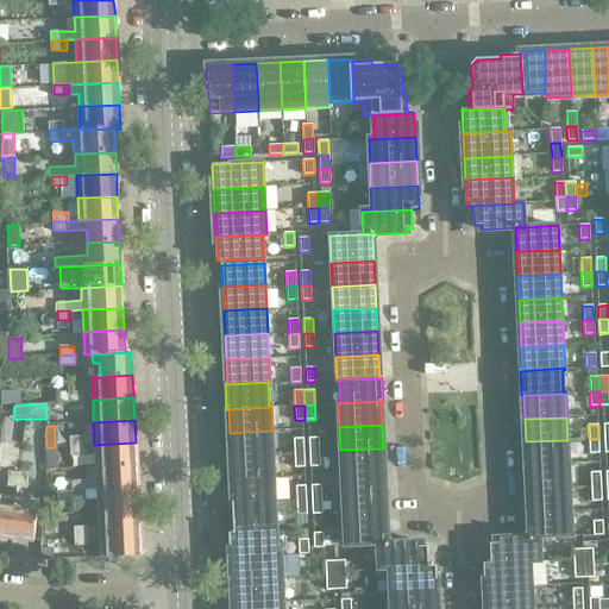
[(274,454),(272,431),(230,433),(231,457),(274,454)]
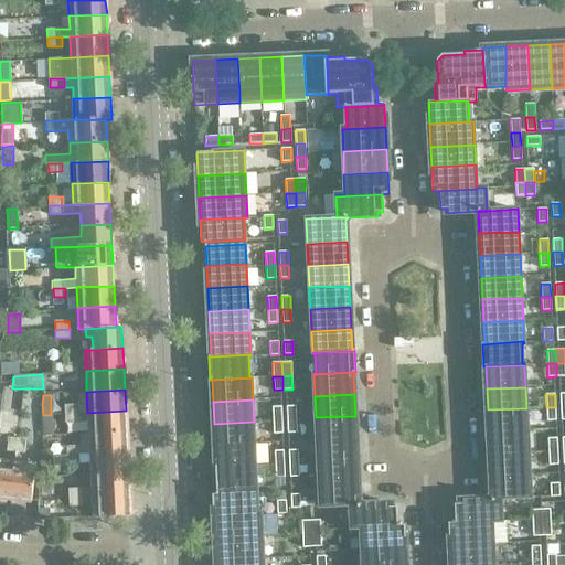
[(281,406),(273,407),(273,420),(281,419),(281,406)]
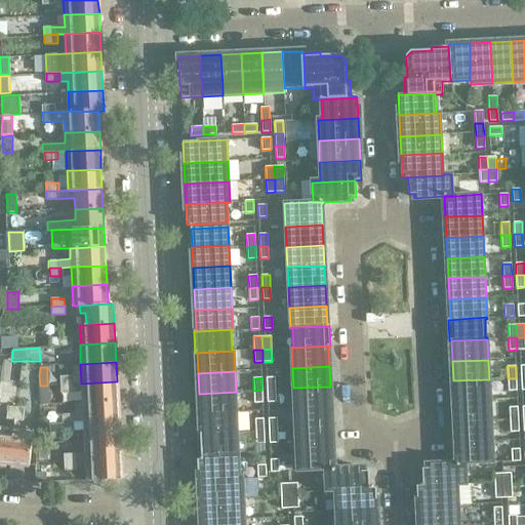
[(275,377),(267,377),(267,390),(275,390),(275,377)]
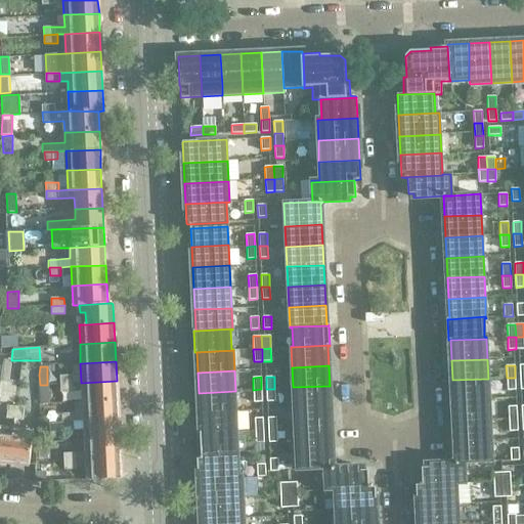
[(516,390),(515,378),(507,378),(508,390),(516,390)]
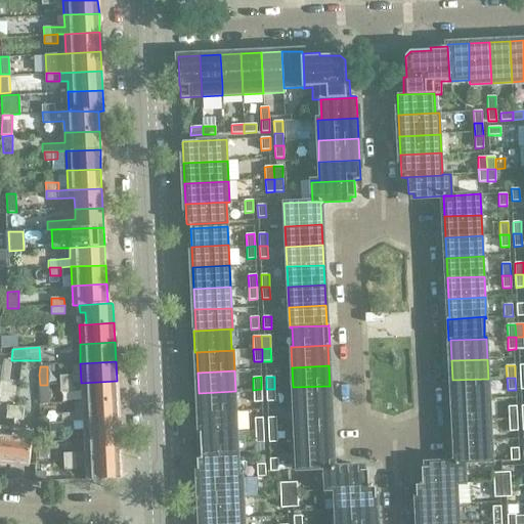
[(489,398),(488,379),(452,380),(453,400),(489,398)]
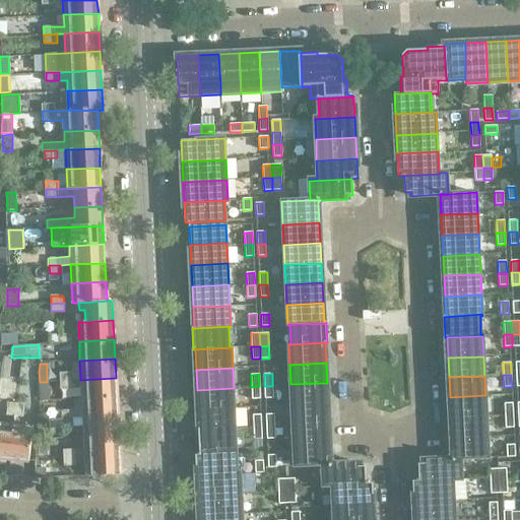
[(117,397),(116,378),(80,380),(72,380),(60,381),(60,389),(81,388),(81,399),(117,397)]
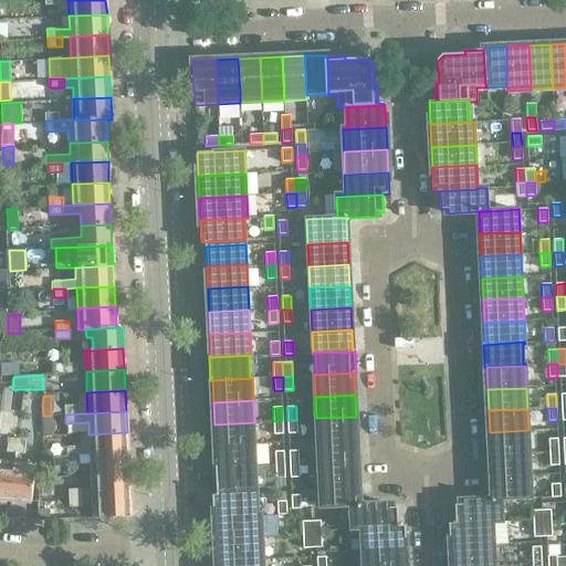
[(357,438),(356,417),(316,418),(317,440),(357,438)]
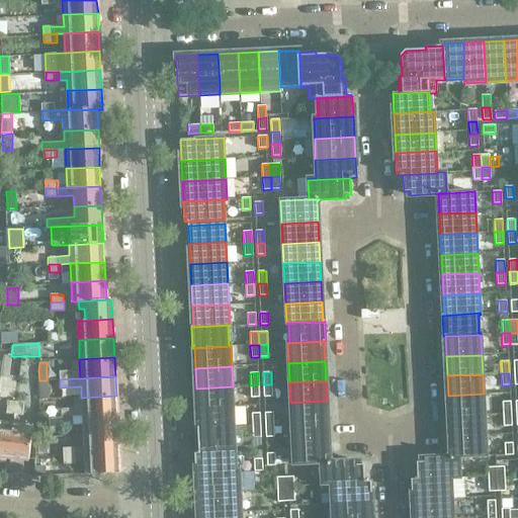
[(258,384),(250,385),(251,398),(259,398),(258,384)]
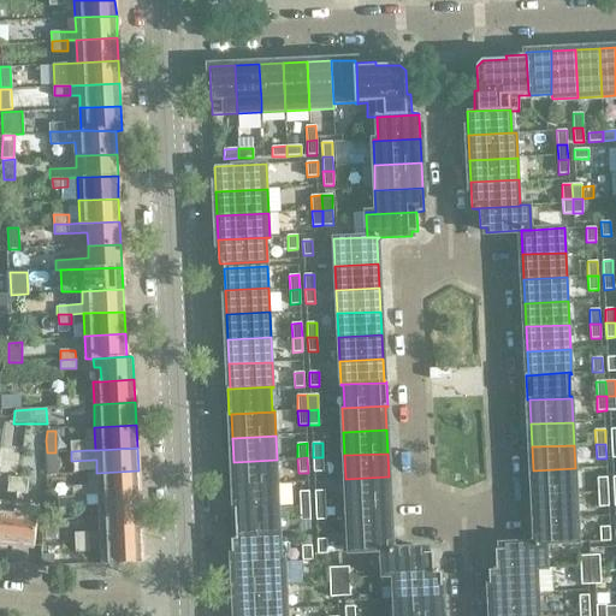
[(323,457),(313,457),(314,472),(324,472),(323,457)]
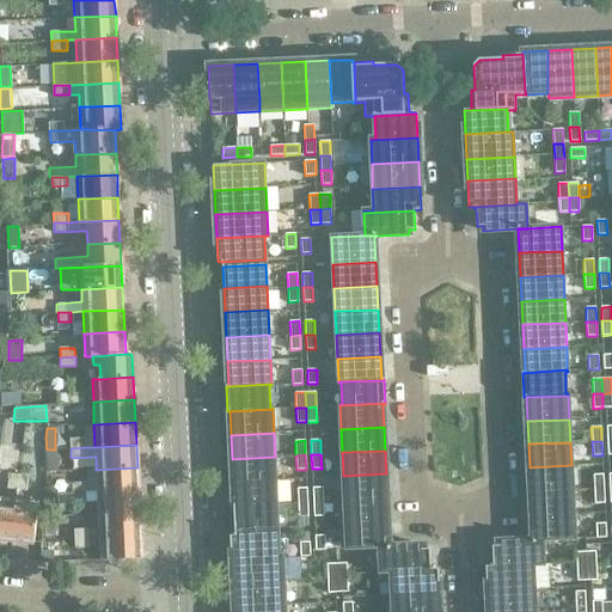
[(276,483),(275,457),(232,459),(233,484),(276,483)]
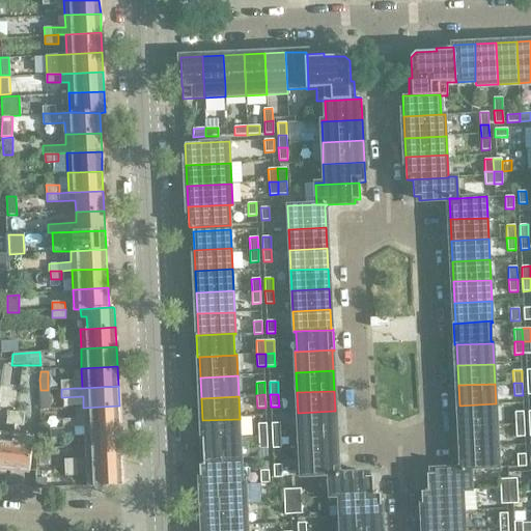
[(497,423),(496,403),(459,406),(460,425),(497,423)]
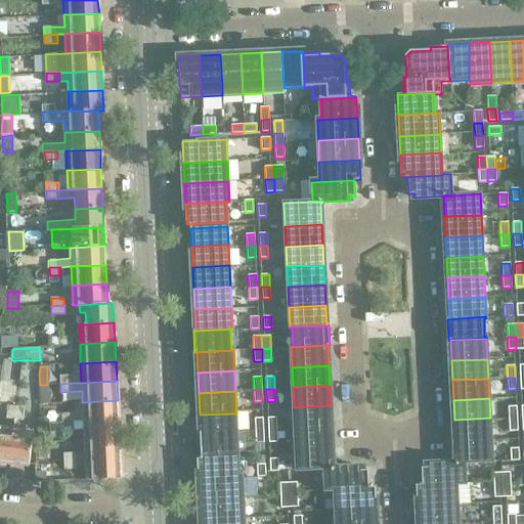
[(119,420),(118,400),(82,402),(83,412),(62,413),(63,423),(83,422),(119,420)]
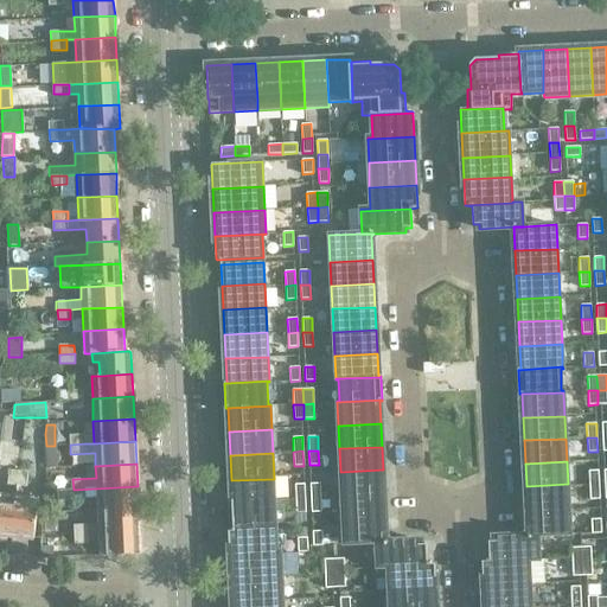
[(19,472),(19,471),(8,470),(7,484),(18,485),(19,472)]
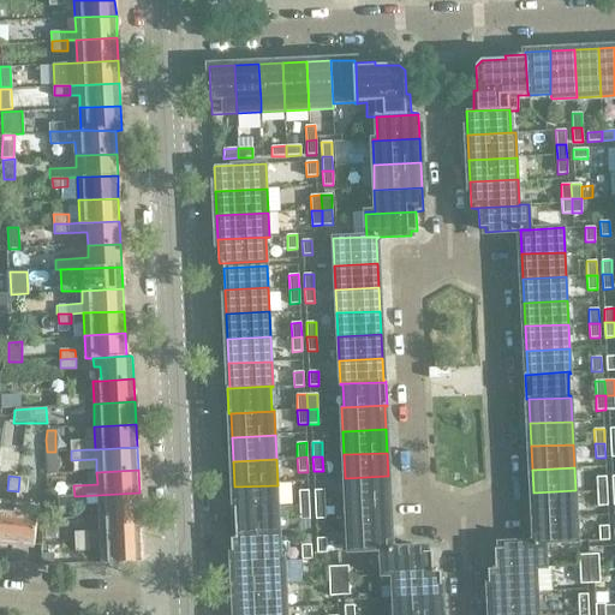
[(389,500),(388,476),(345,478),(346,502),(389,500)]
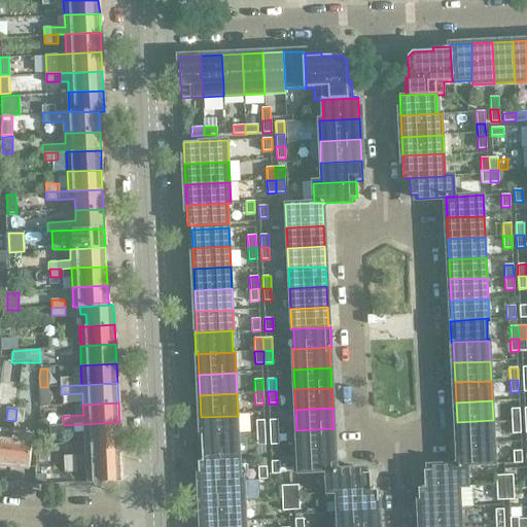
[(520,421),(520,409),(511,409),(512,421),(520,421)]
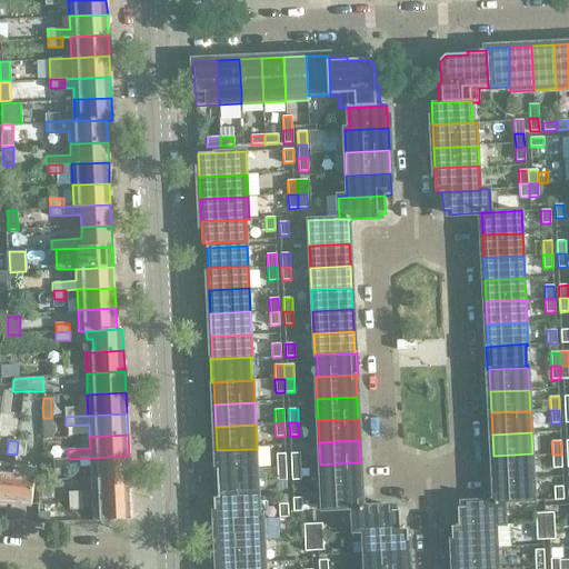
[(26,443),(18,442),(17,455),(16,456),(25,457),(26,443)]
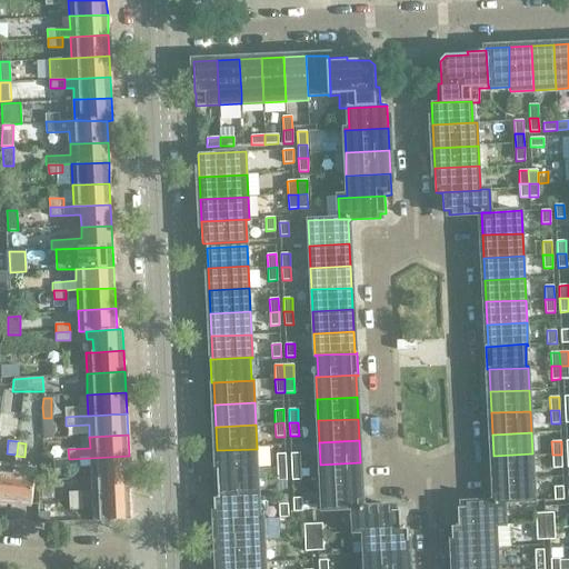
[(258,471),(257,449),(217,450),(218,473),(258,471)]
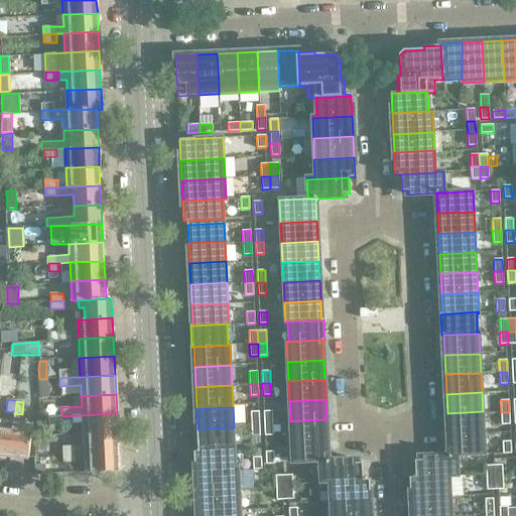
[(259,411),(251,412),(251,424),(259,423),(259,411)]
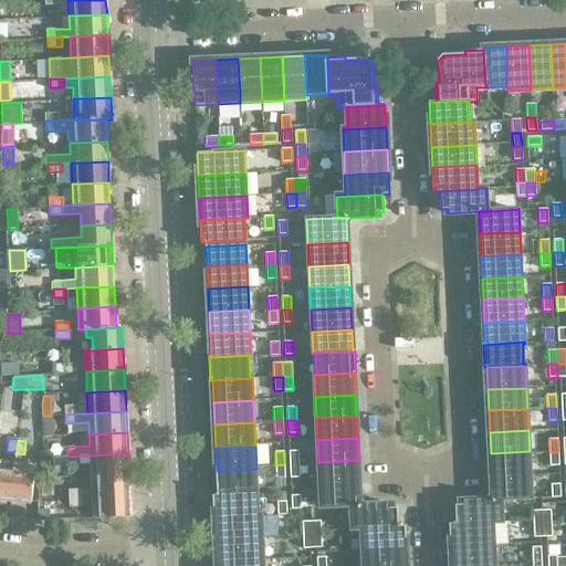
[(299,451),(290,451),(290,464),(299,464),(299,451)]
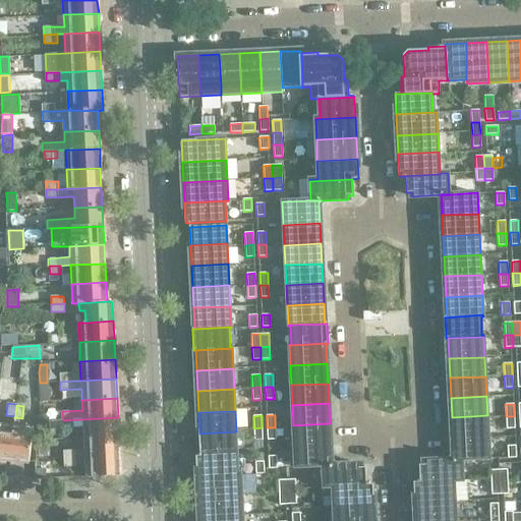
[(488,438),(487,415),(452,417),(453,439),(488,438)]
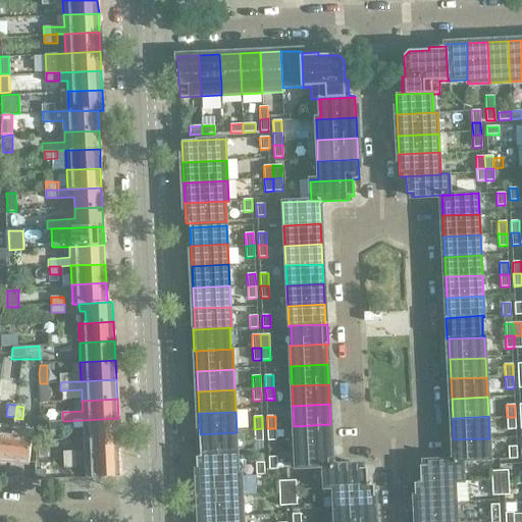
[(515,417),(507,417),(508,429),(516,429),(515,417)]
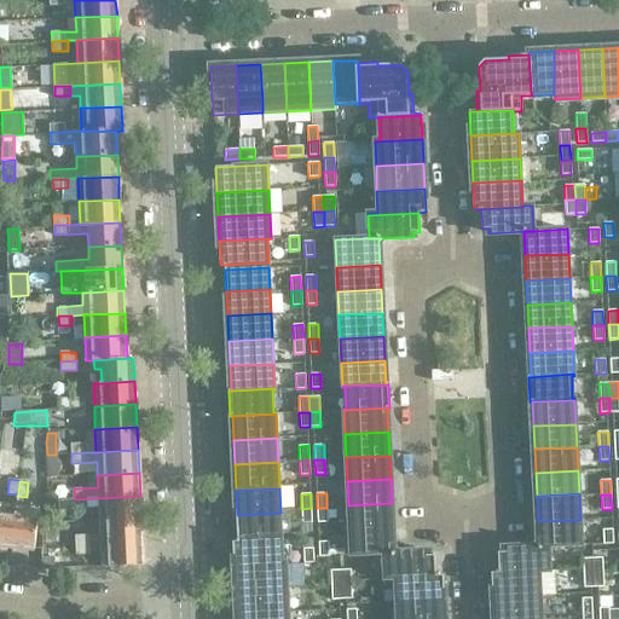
[(142,519),(140,496),(98,498),(98,505),(99,508),(99,521),(142,519)]
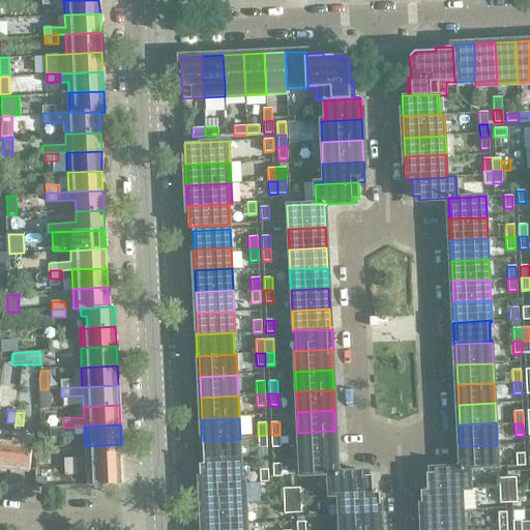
[(84,433),(84,427),(64,428),(64,436),(85,435),(84,433)]
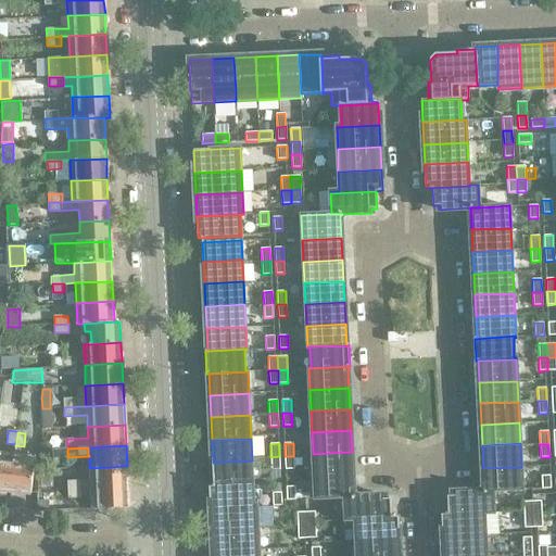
[(0,452),(0,489),(11,490),(15,453),(0,452)]
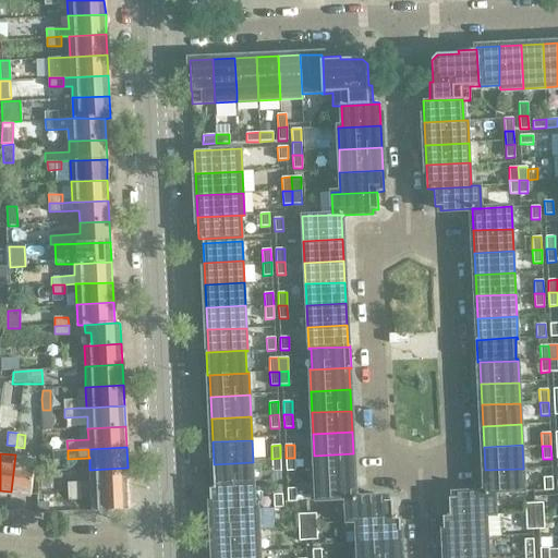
[(354,475),(353,453),(314,456),(315,476),(354,475)]
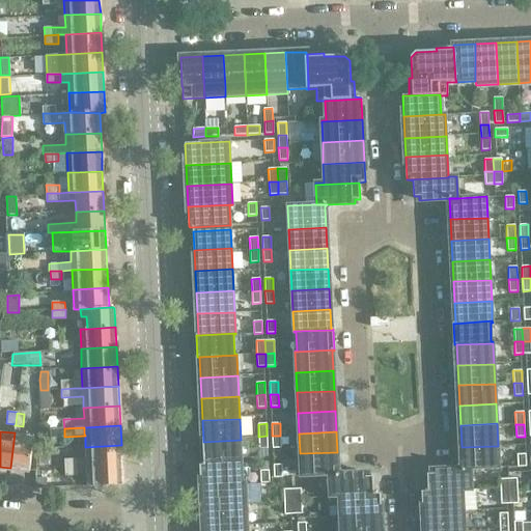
[(10,468),(30,471),(34,436),(15,432),(10,468)]
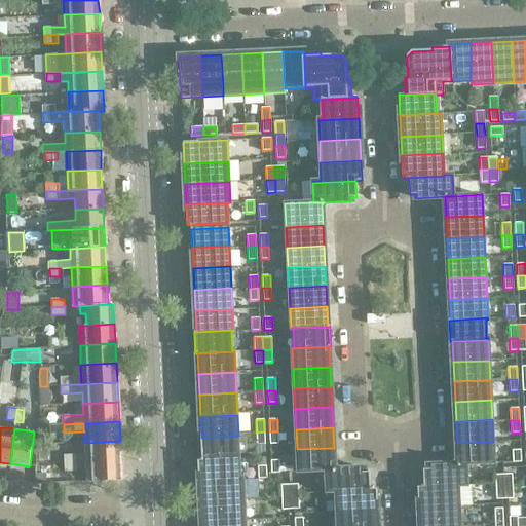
[(264,431),(256,433),(257,445),(265,444),(264,431)]
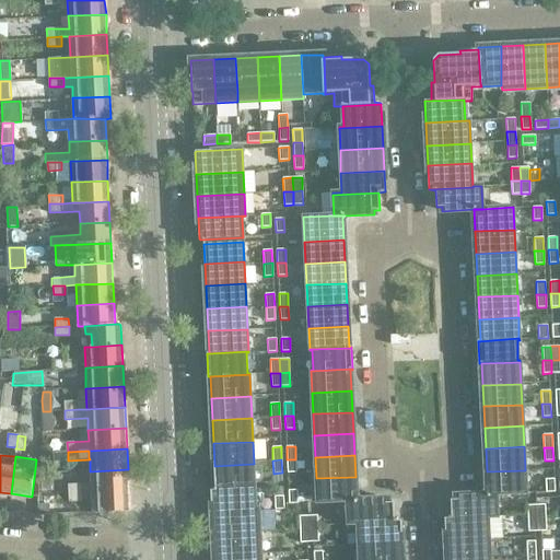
[(295,459),(287,459),(288,473),(296,473),(295,459)]
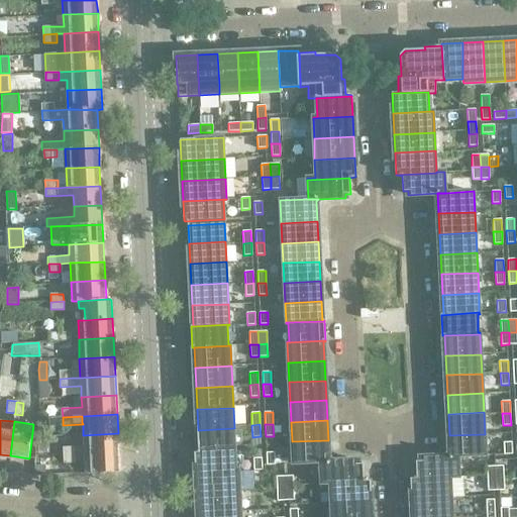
[(234,428),(198,430),(199,448),(234,446),(234,428)]
